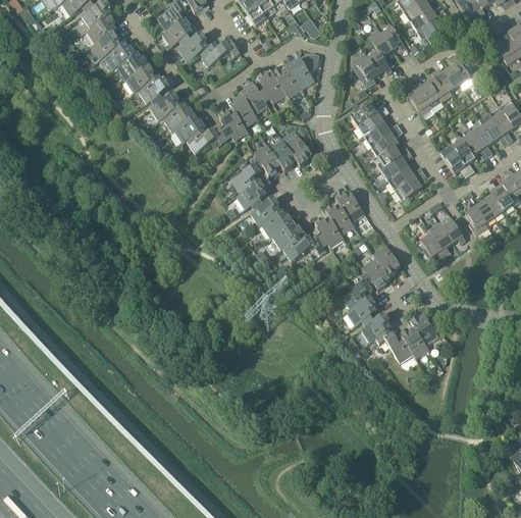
[(54,0),(57,5),(54,7),(55,8),(59,6),(59,5),(66,0),(54,0)]
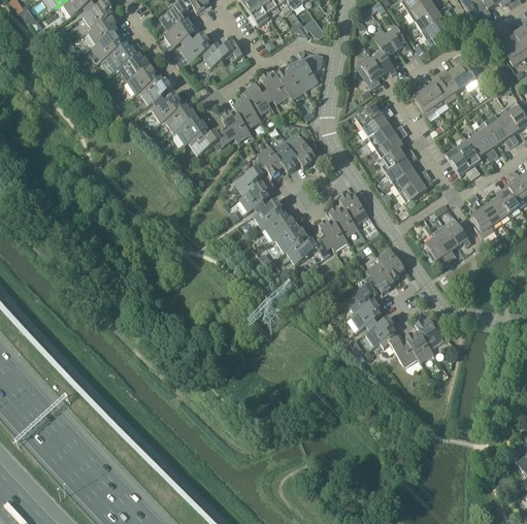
[(67,0),(60,5),(60,6),(61,7),(64,5),(72,17),(95,1),(94,0),(67,0)]
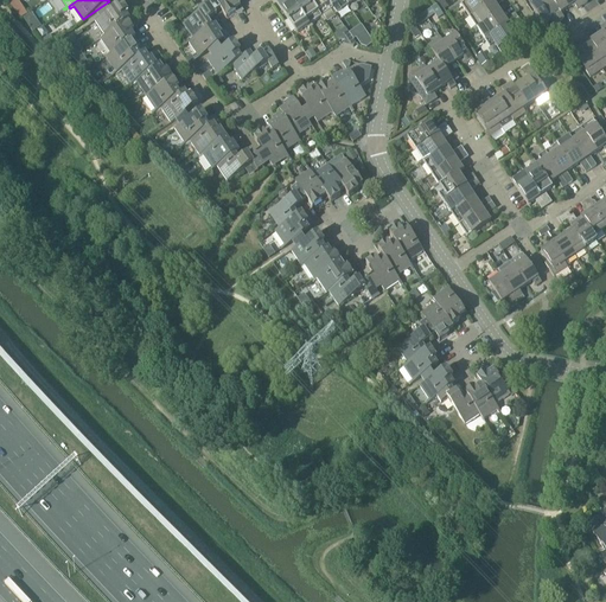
[(102,36),(129,19),(131,18),(127,12),(129,10),(123,0),(96,19),(106,32),(101,34),(102,36)]
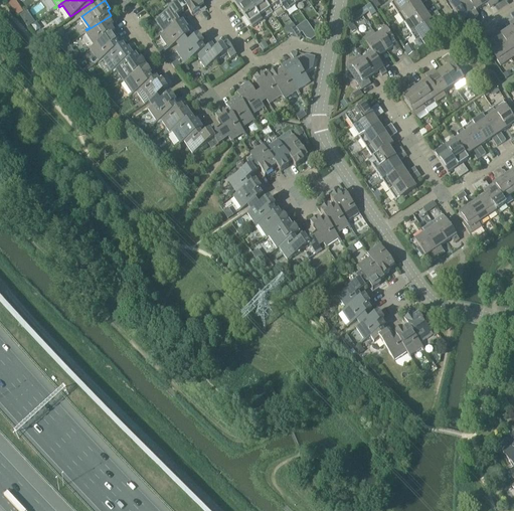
[(160,32),(161,33),(161,34),(181,20),(180,20),(177,16),(185,11),(184,10),(188,7),(188,6),(184,0),(176,0),(178,3),(156,18),(164,30),(160,32)]
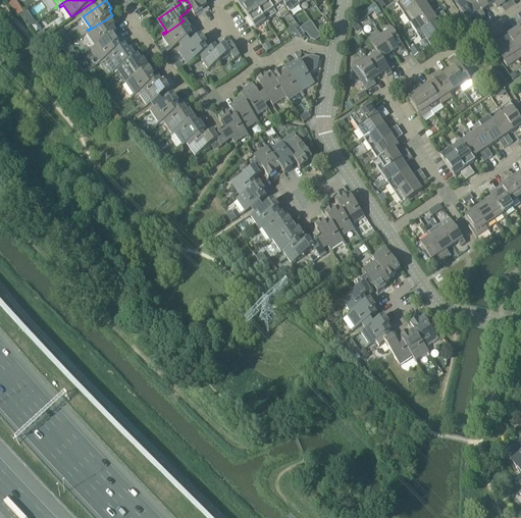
[(187,0),(191,6),(191,7),(196,14),(203,8),(202,7),(207,3),(205,0),(187,0)]
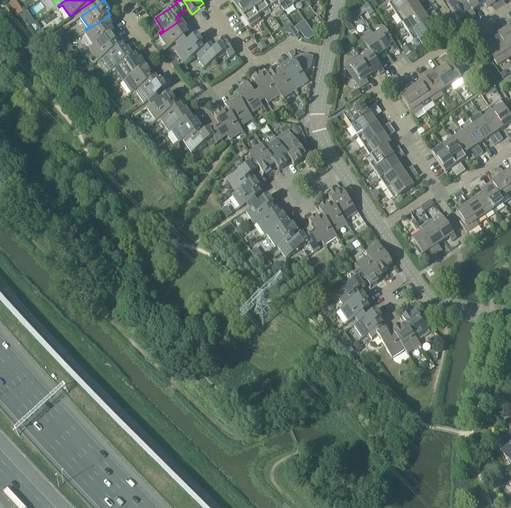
[(263,21),(249,0),(247,0),(243,3),(241,0),(234,0),(251,26),(260,20),(262,22),(263,21)]
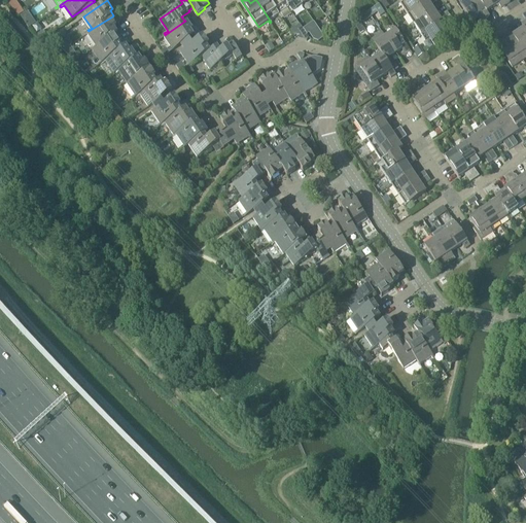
[(280,12),(271,0),(256,0),(271,22),(273,21),(272,19),(280,12)]
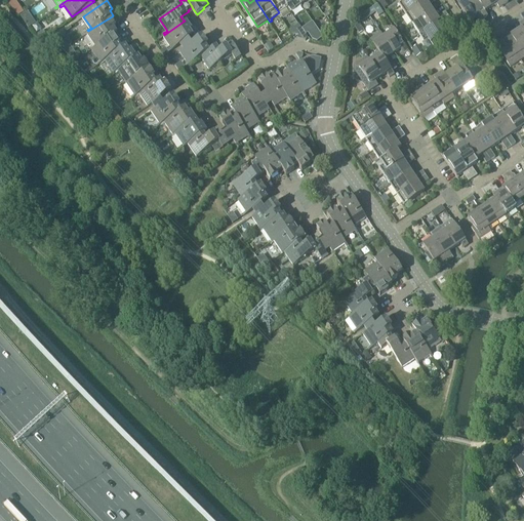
[(270,0),(279,12),(287,7),(288,9),(291,7),(289,5),(290,5),(286,0),(270,0)]
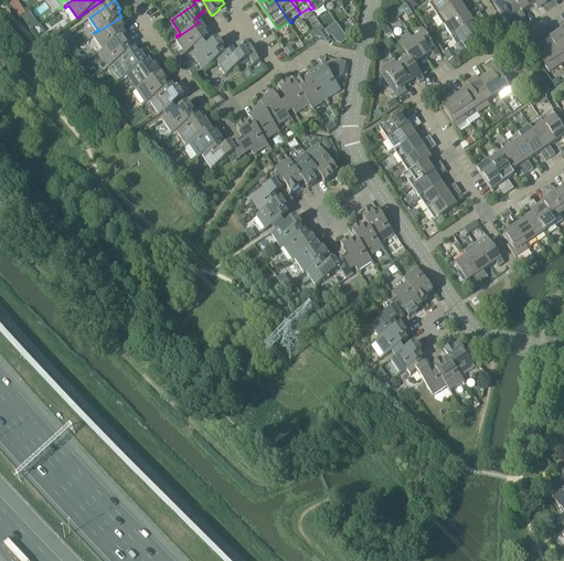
[(326,3),(323,0),(308,0),(312,6),(311,6),(314,8),(310,10),(311,12),(326,3)]
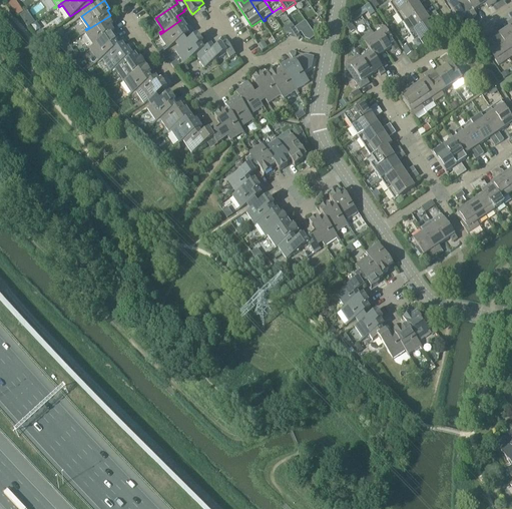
[(398,11),(414,0),(392,0),(388,2),(390,4),(392,3),(398,11)]
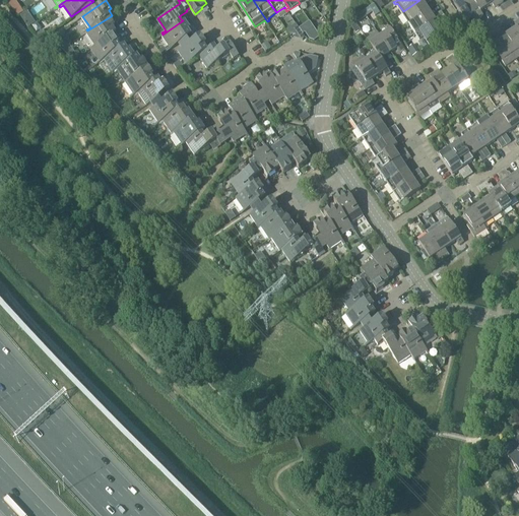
[(419,0),(403,11),(408,19),(406,20),(407,22),(430,8),(426,2),(429,0),(419,0)]
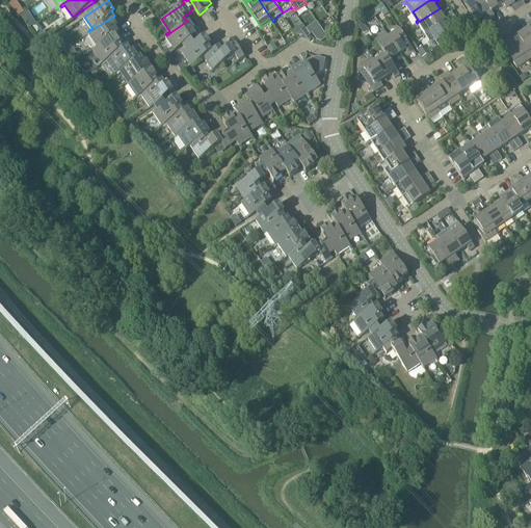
[(490,16),(480,0),(469,0),(466,2),(477,19),(483,15),(486,19),(490,16)]
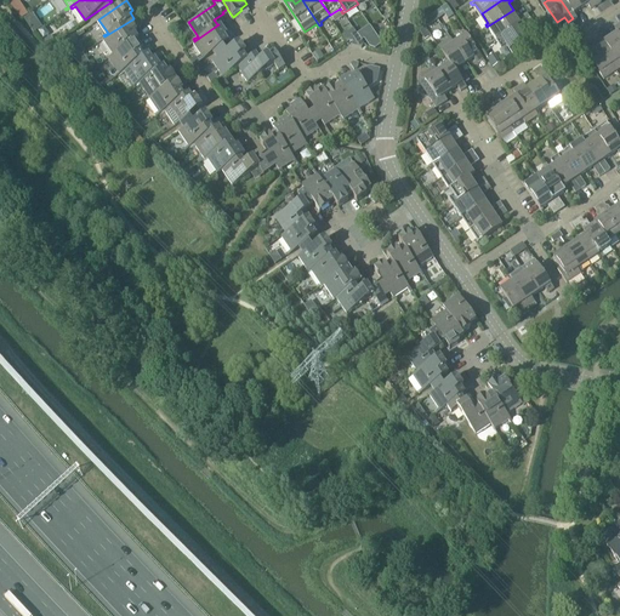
[(561,0),(573,18),(579,15),(575,10),(581,5),(578,0),(561,0)]
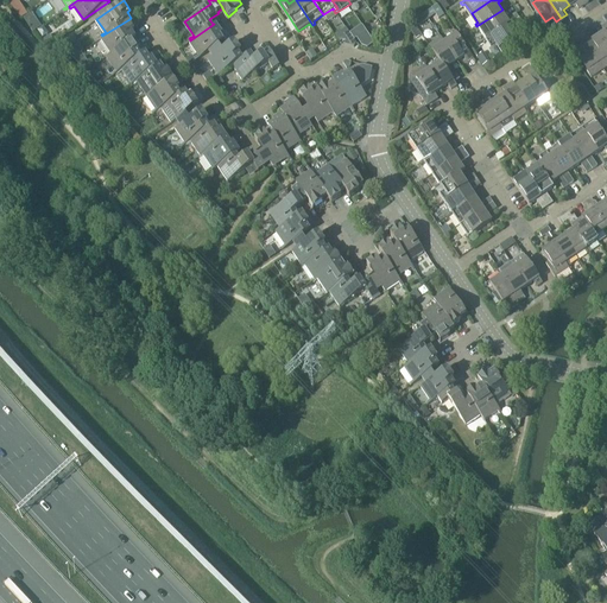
[(437,1),(431,6),(438,17),(446,12),(441,6),(437,1)]
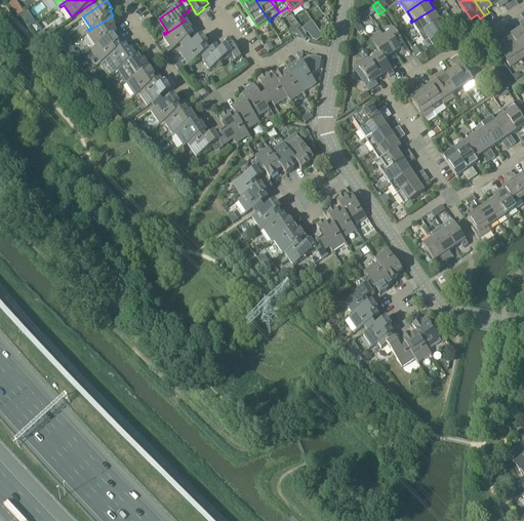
[(434,8),(411,23),(412,25),(415,24),(420,32),(449,12),(446,8),(438,14),(434,8)]
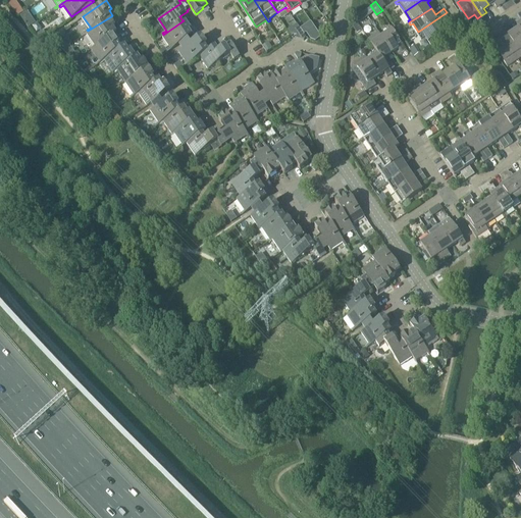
[(363,9),(355,15),(357,19),(366,13),(363,9)]
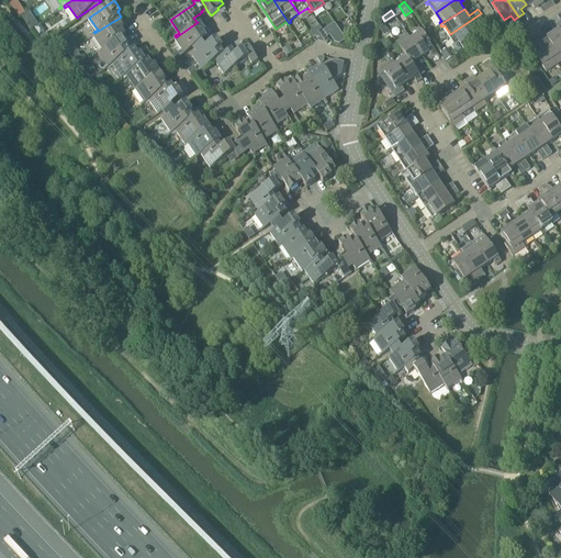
[(481,13),(450,34),(455,41),(459,37),(462,43),(480,31),(475,24),(484,19),(481,13)]
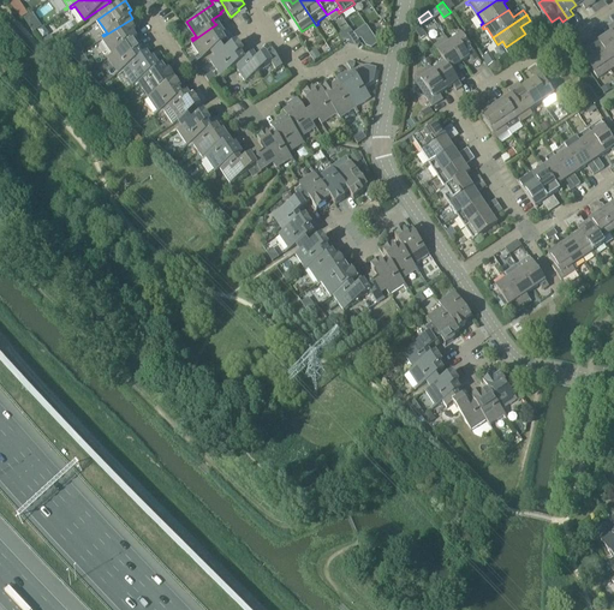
[(39,18),(30,23),(34,29),(42,23),(39,18)]
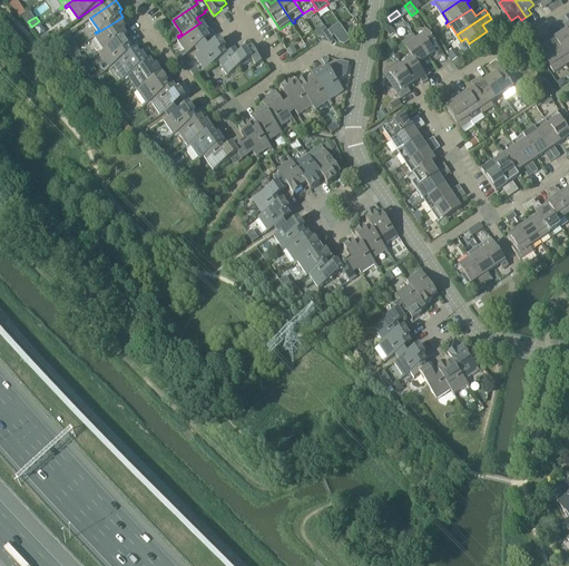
[(121,18),(96,33),(96,35),(95,35),(104,48),(100,50),(100,51),(126,35),(128,33),(125,28),(127,26),(121,18)]
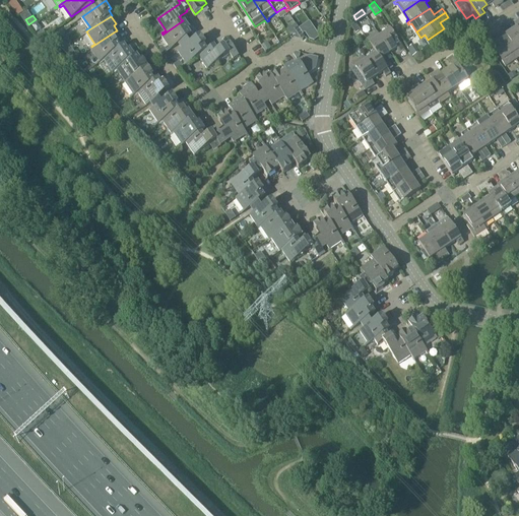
[(191,26),(185,18),(182,20),(183,20),(163,35),(163,34),(161,35),(170,47),(167,49),(168,50),(192,33),(189,28),(191,26)]
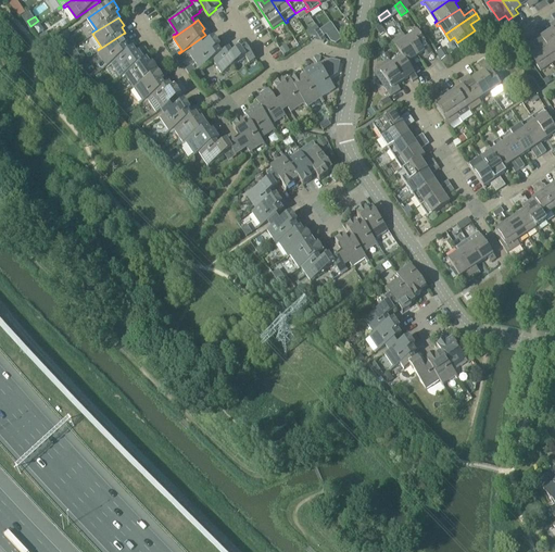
[(377,23),(375,26),(378,32),(383,28),(380,21),(379,22),(377,23)]
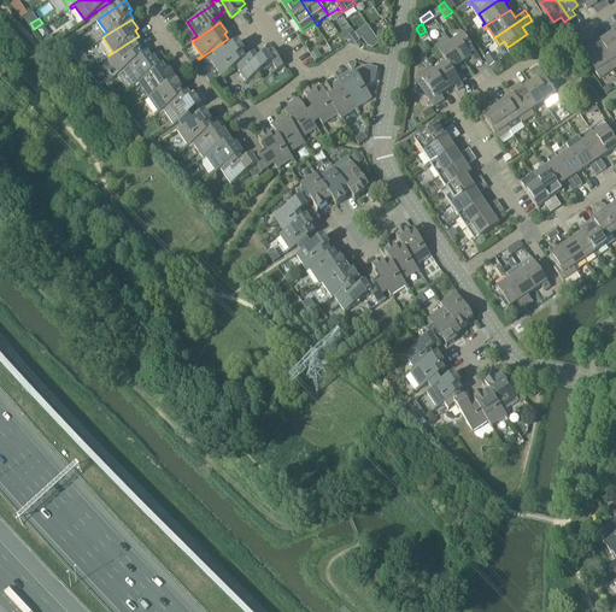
[(351,25),(340,33),(346,41),(347,40),(351,40),(351,43),(359,46),(362,42),(351,25)]
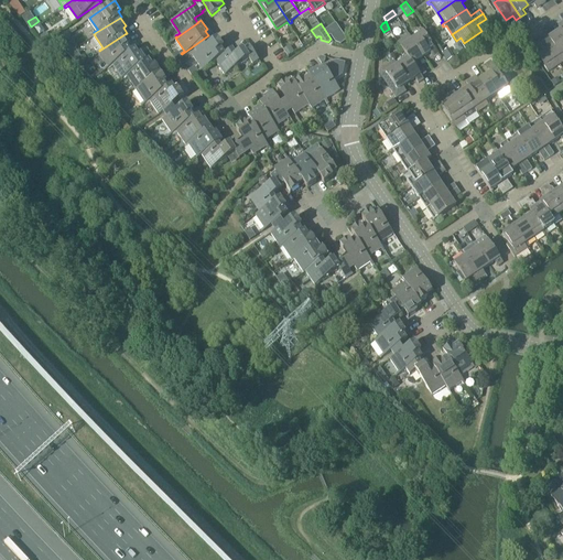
[(413,36),(424,54),(431,50),(434,54),(439,51),(422,25),(420,27),(422,30),(413,36)]
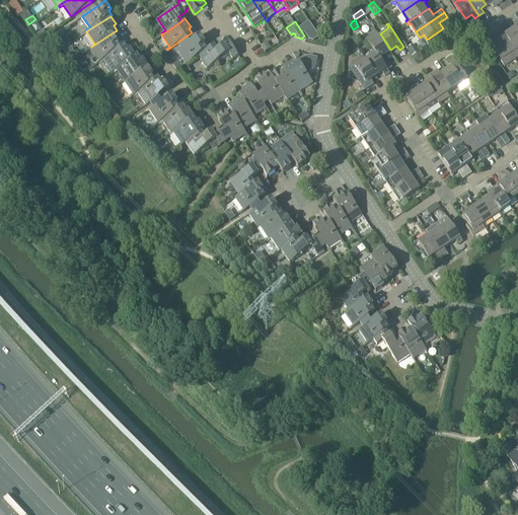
[(313,25),(305,30),(309,38),(313,40),(320,34),(313,25)]
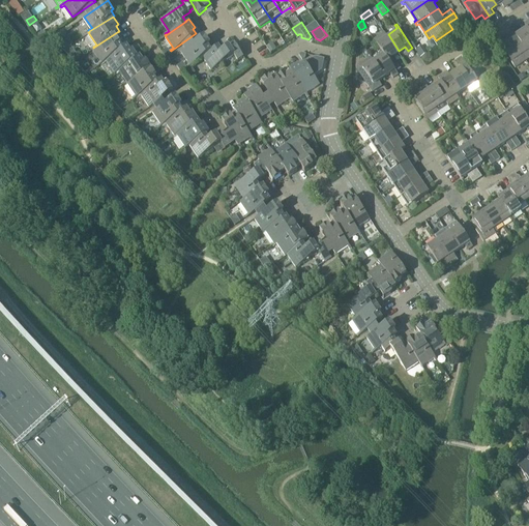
[(37,33),(41,38),(48,33),(45,29),(37,33)]
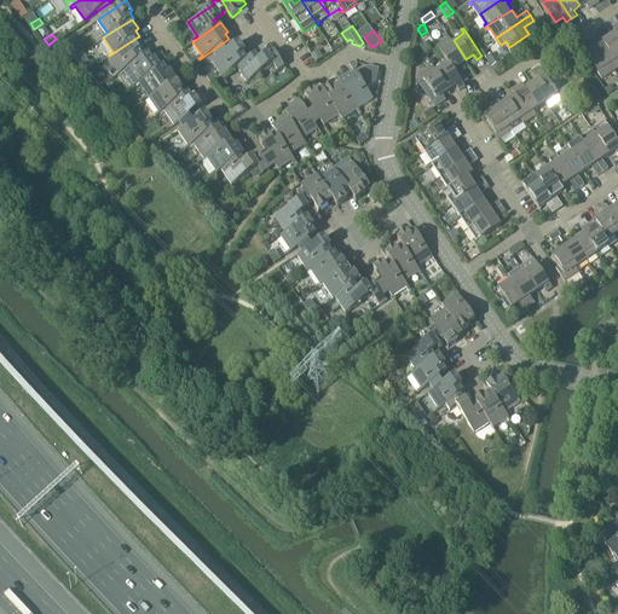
[(466,59),(454,40),(450,34),(437,44),(446,57),(457,71),(462,69),(460,64),(466,59)]
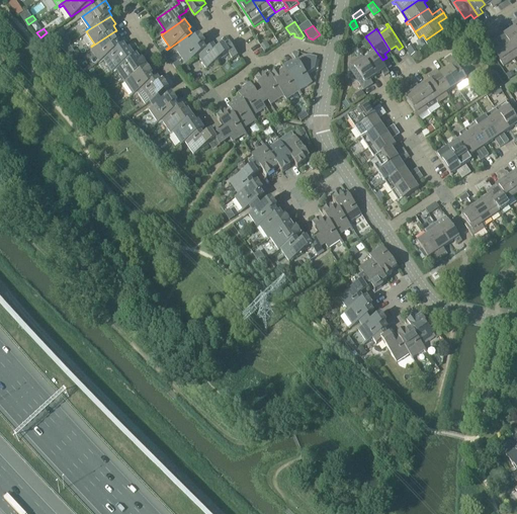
[(497,31),(514,57),(516,54),(516,38),(509,28),(504,32),(501,28),(497,31)]
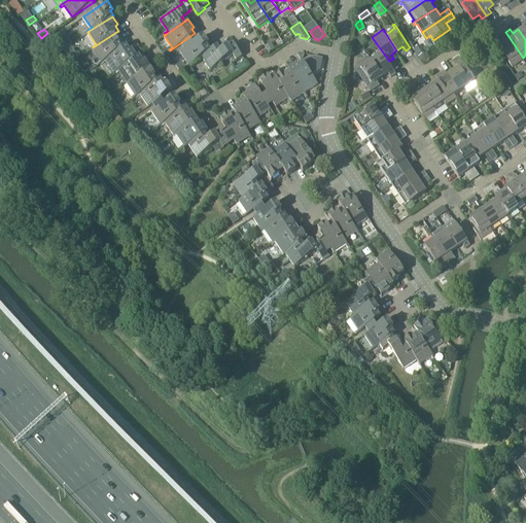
[(116,32),(93,47),(94,47),(93,48),(100,60),(97,62),(98,64),(103,61),(102,60),(124,46),(120,41),(123,40),(116,32)]
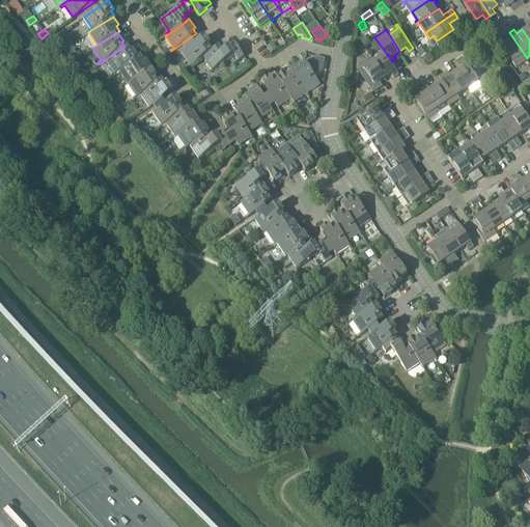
[(527,58),(509,32),(505,35),(507,39),(501,44),(517,65),(527,58)]
